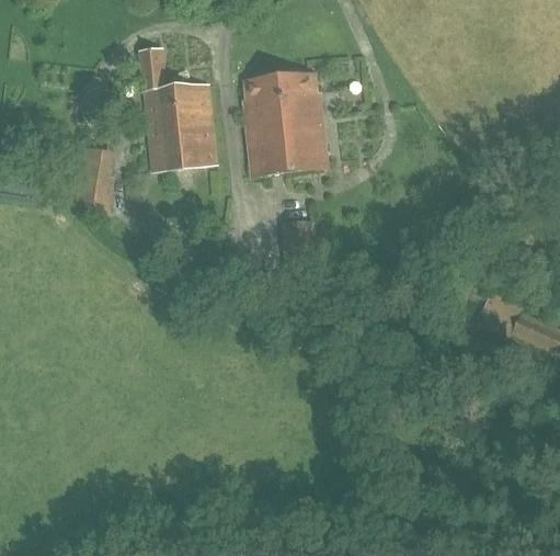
[(209,81),(167,86),(163,46),(139,48),(144,89),(143,89),(151,170),(218,162),(209,81)]
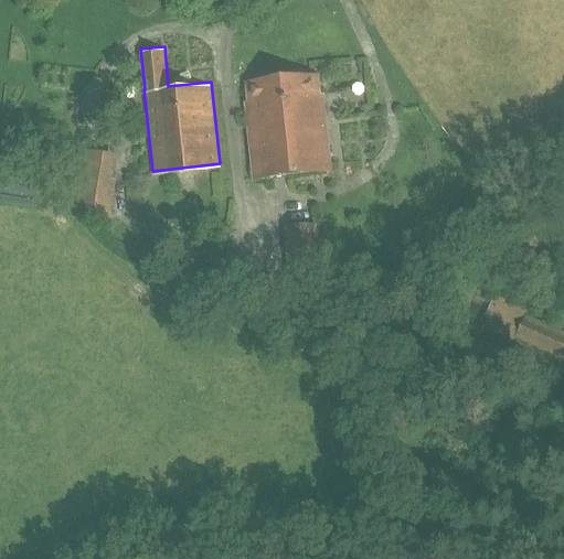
[(323,89),(321,88),(319,71),(245,78),(247,97),(245,98),(253,176),(332,169),(323,89)]
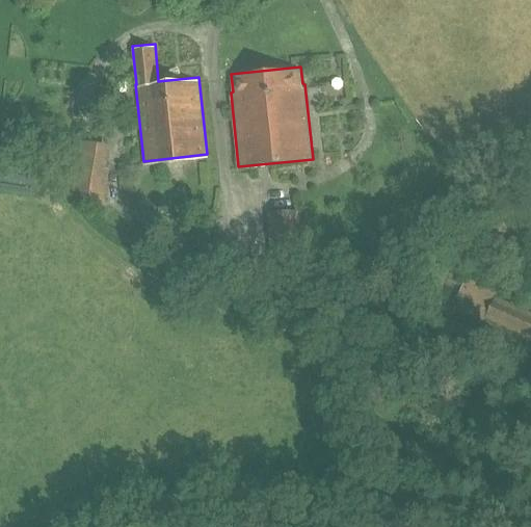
[(106,165),(110,142),(81,138),(71,190),(105,196),(110,166),(106,165)]
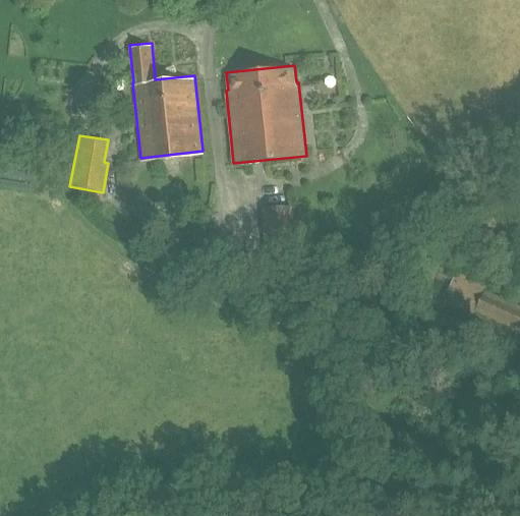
[(486,280),(455,267),(442,297),(472,310),(474,306),(519,326),(519,323),(519,299),(484,284),(486,280)]
